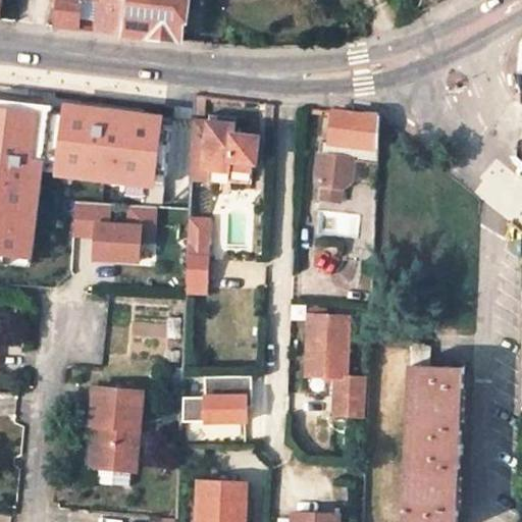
[(58,0),(55,27),(121,35),(125,0),(58,0)]
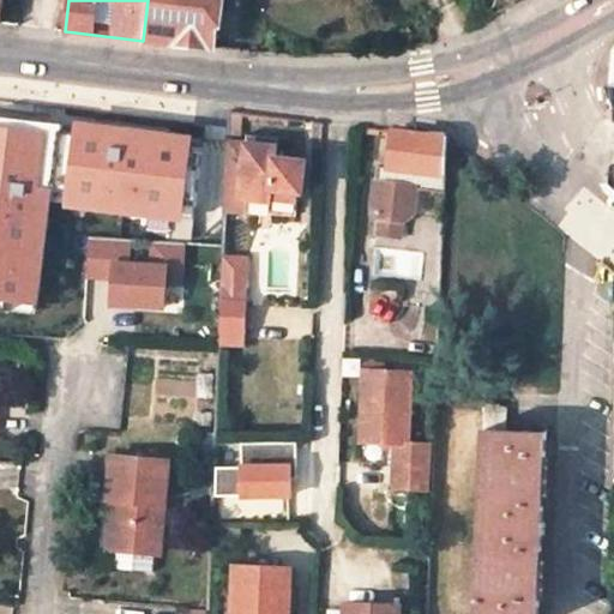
[(148,0),(143,41),(179,44),(215,49),(220,0),(148,0)]
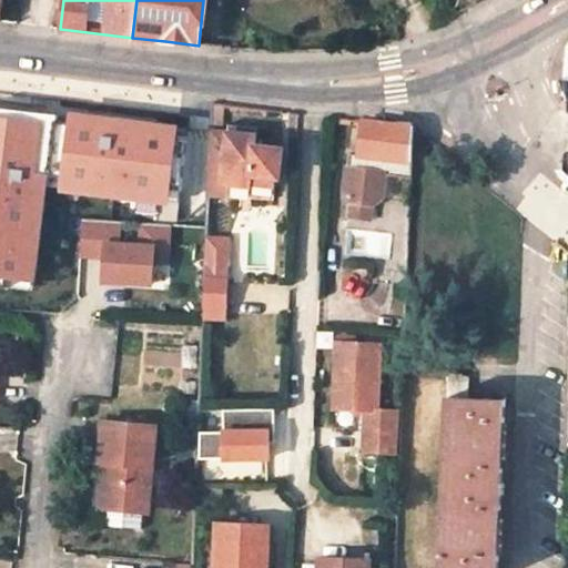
[(362,122),(359,154),(358,168),(345,166),(343,192),(347,201),(346,215),(367,217),(369,204),(382,195),(383,175),(385,148),(409,150),(411,129),(411,125),(398,125),(381,124),(362,122)]
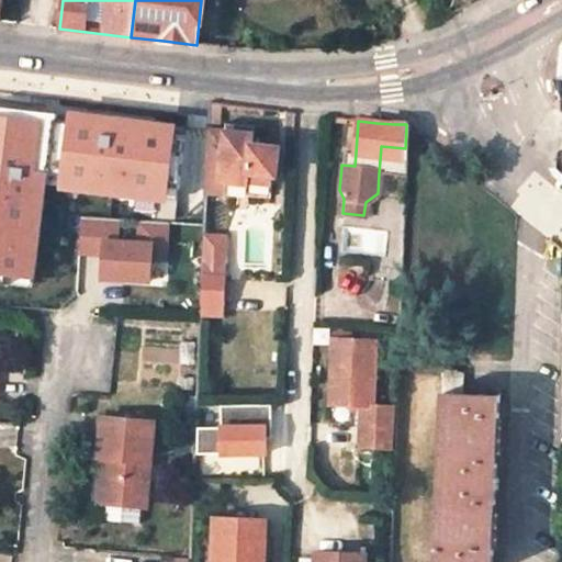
[(224,132),(224,135),(208,134),(205,191),(266,198),(267,187),(273,188),(277,149),(253,146),(254,135),(224,132)]
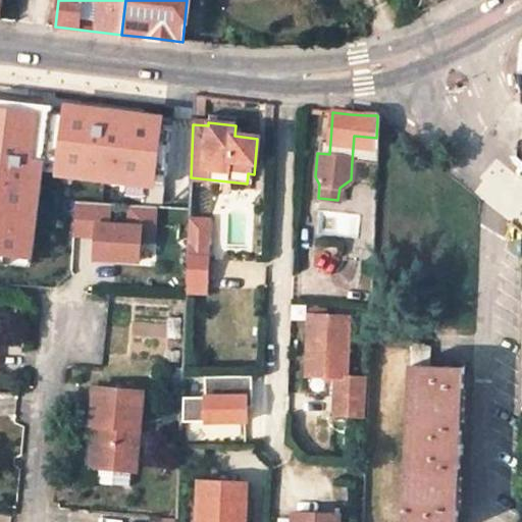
[(376,138),(354,136),(352,161),(375,163),(376,138)]
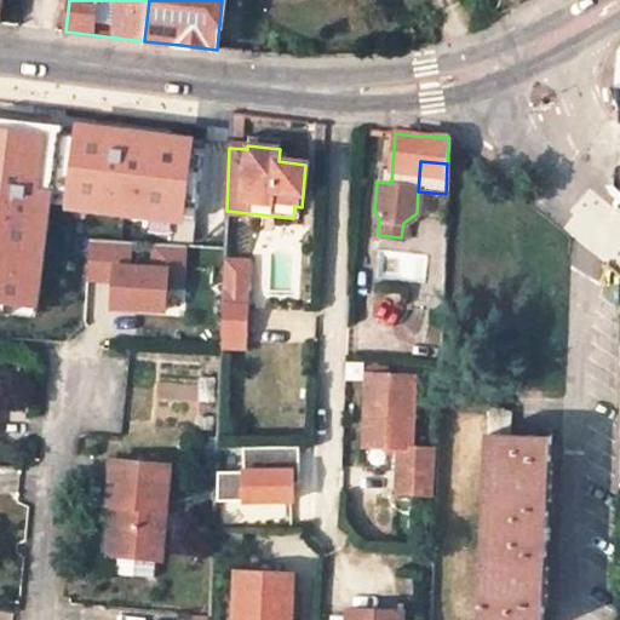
[(377,182),(391,183),(392,168),(378,167),(377,182)]
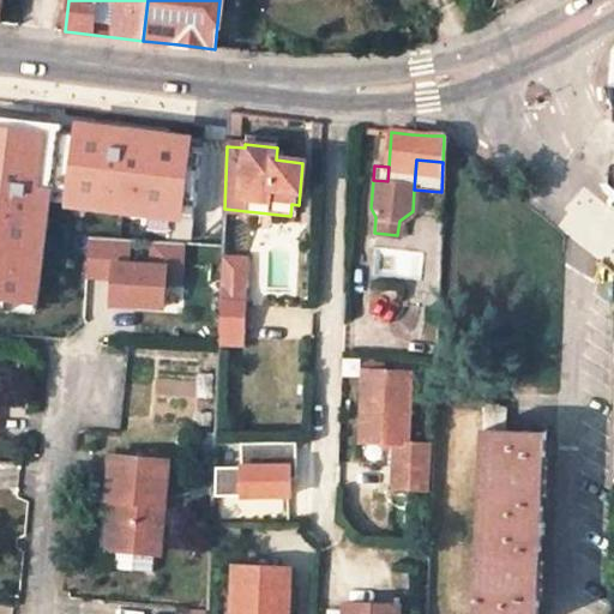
[(0,281),(48,284),(53,235),(22,234),(0,232),(0,281)]
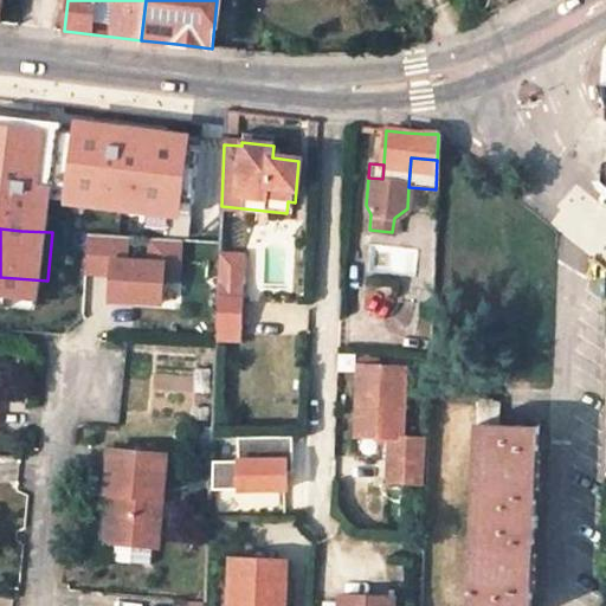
[(180,240),(88,234),(85,272),(111,274),(110,300),(162,303),(163,279),(178,281),(180,240)]
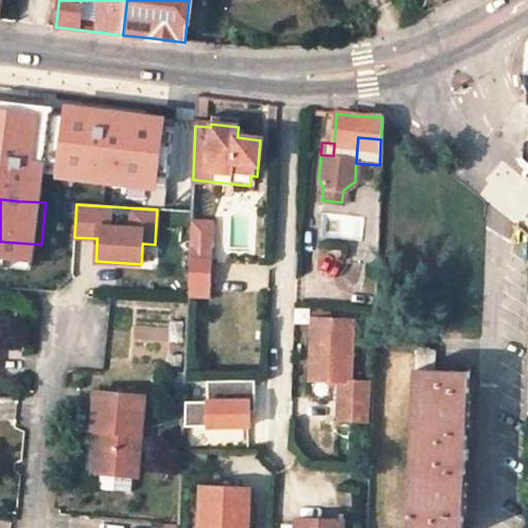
[(190,262),(211,263),(213,212),(192,211),(190,262)]
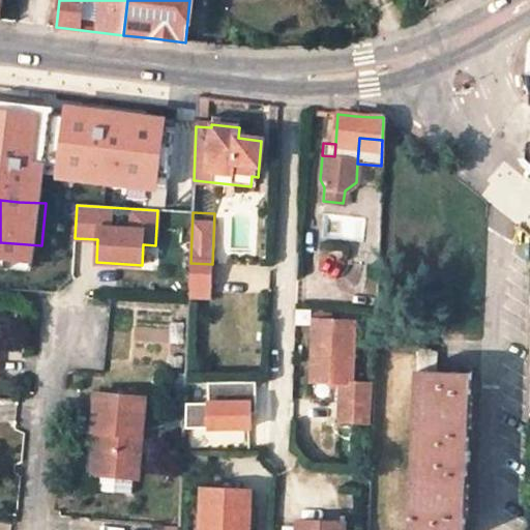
[(211,299),(212,264),(190,263),(189,298),(211,299)]
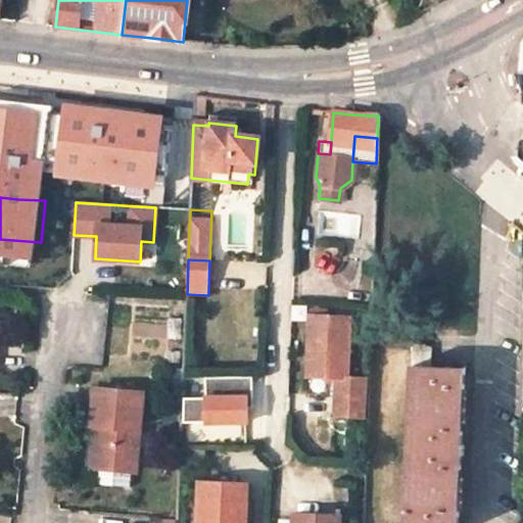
[(367,416),(369,377),(345,376),(347,317),(307,315),(304,375),(336,376),(334,415),(367,416)]
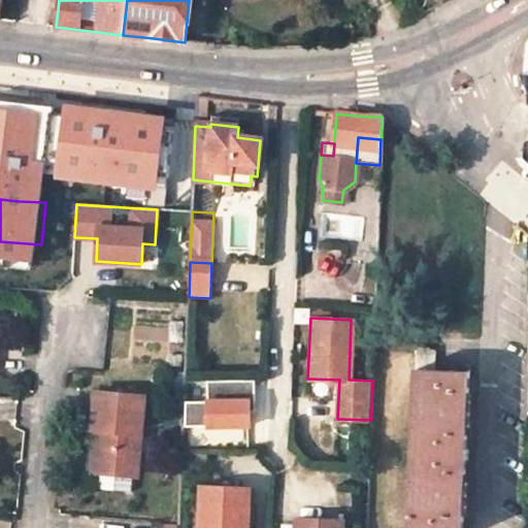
[(434,349),(416,348),(408,527),(463,527),(469,371),(434,370),(434,349)]
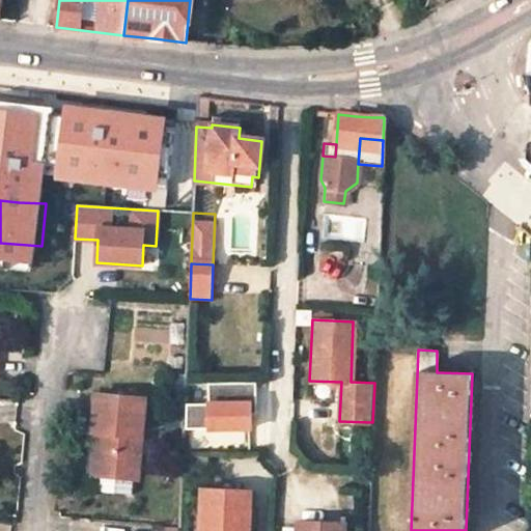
[(190,403),(189,428),(247,430),(247,416),(252,416),(253,385),(212,384),(211,404),(190,403)]
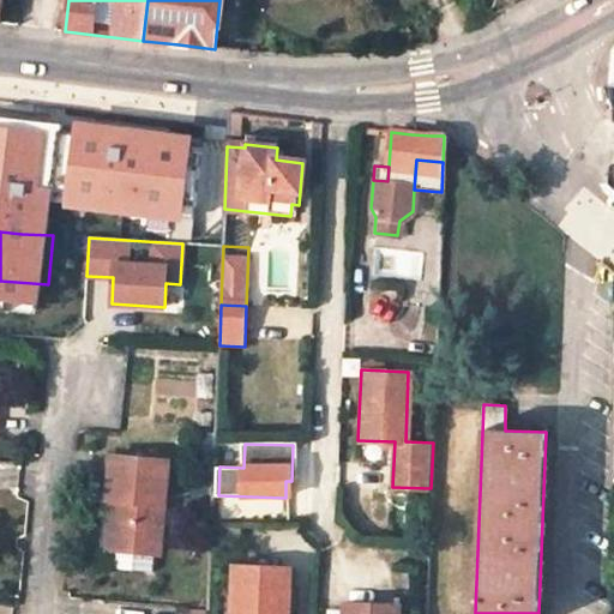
[(113,457),(109,501),(118,501),(114,551),(119,551),(118,569),(156,572),(158,554),(161,554),(168,462),(113,457)]
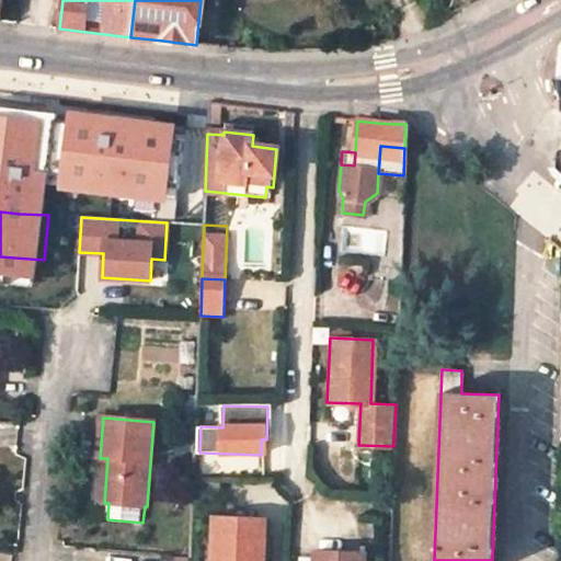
[(95,502),(104,503),(107,458),(100,458),(95,502)]
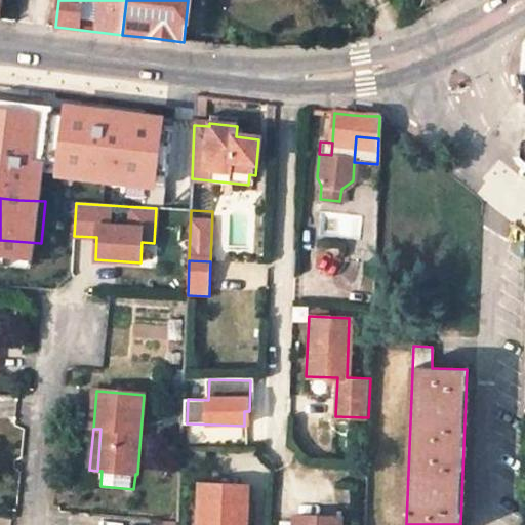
[(248,524),(250,492),(210,490),(208,524),(248,524)]
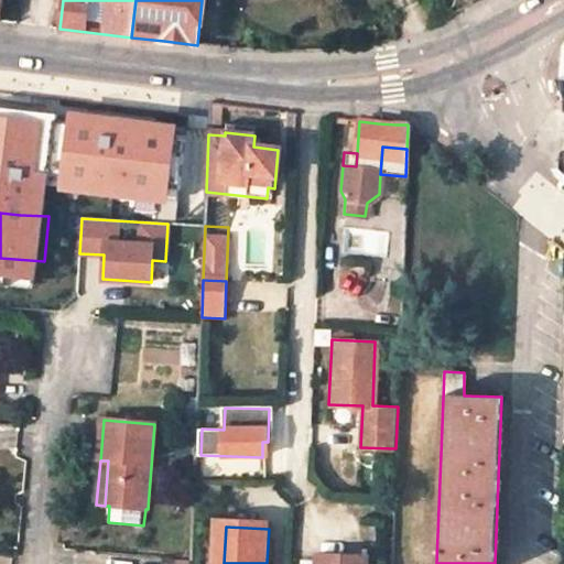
[(365,563),(366,550),(318,549),(316,563),(365,563)]
